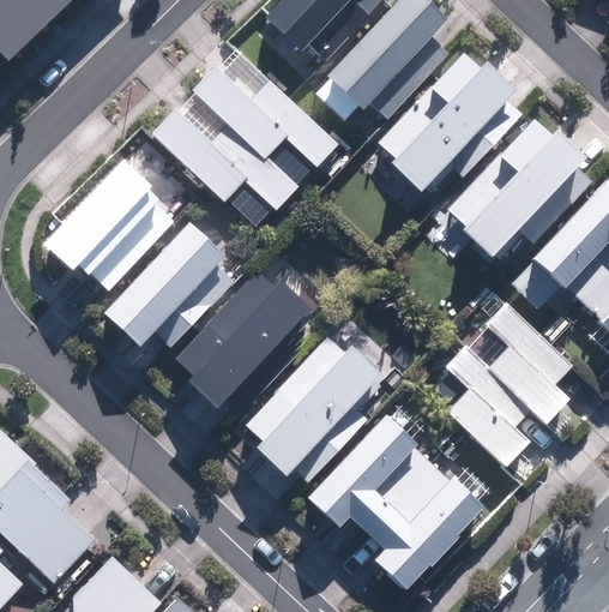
[(0,0),(0,57),(7,66),(79,0),(0,0)]
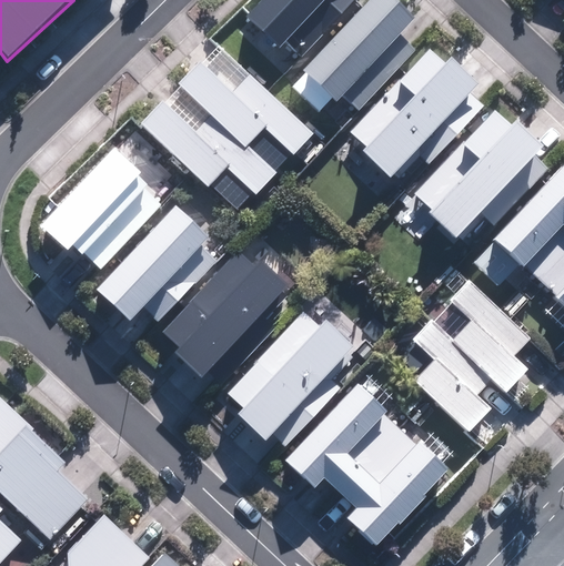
[(260,0),(237,24),(289,73),(302,59),(283,41),(320,0),(260,0)]
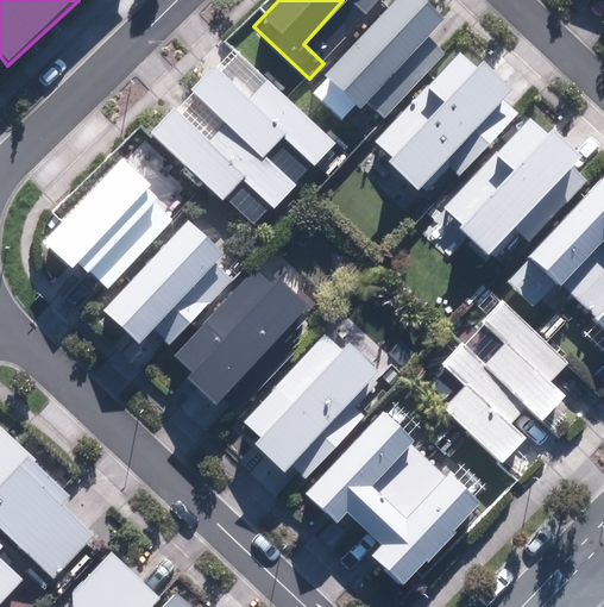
[(444,17),(425,0),(400,0),(326,80),(356,108),(371,92),(390,111),(446,51),(427,35),(444,17)]
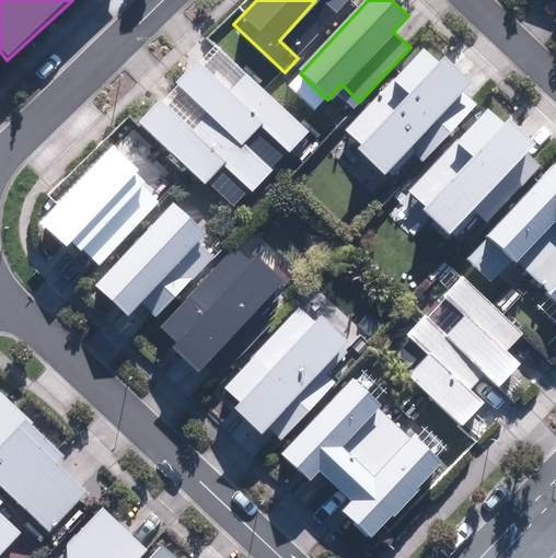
[(479,96),(424,47),(350,129),(360,139),(347,153),(382,184),(413,150),(423,160),(479,96)]
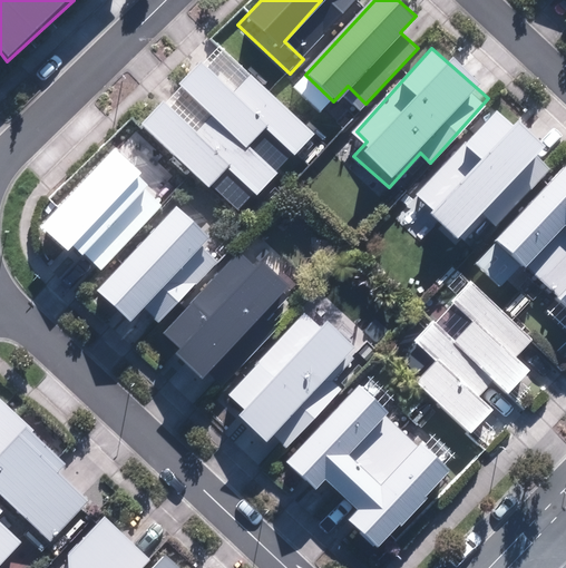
[(167,98),(143,121),(210,187),(221,176),(249,203),(277,173),(250,145),(266,128),(294,156),(314,136),(252,75),(237,90),(204,58),(178,85),(210,116),(198,128),(167,98)]
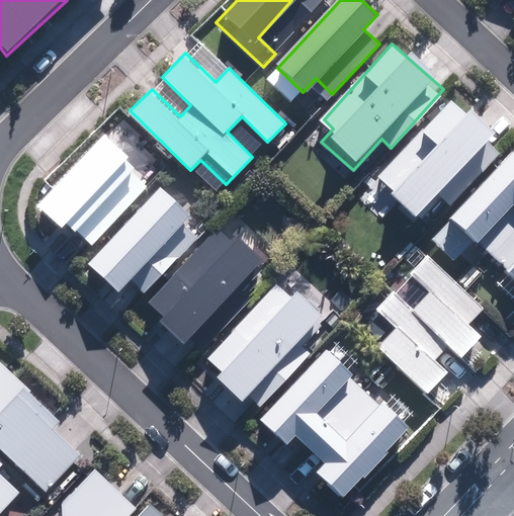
[(505,147),(452,100),(377,183),(420,221),(442,196),(452,205),(505,147)]
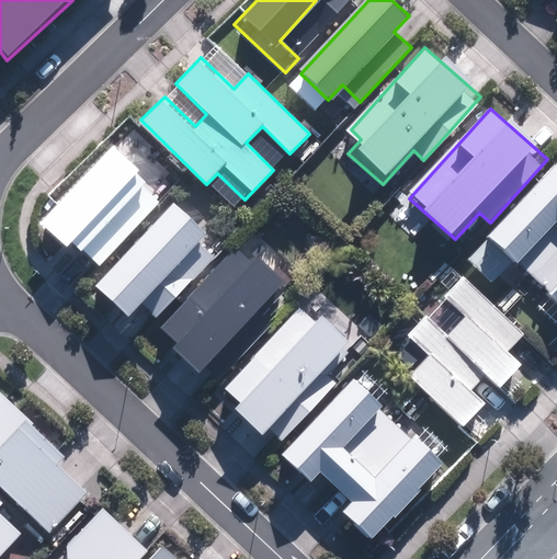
[(135,129),(41,224),(64,247),(75,237),(100,262),(177,185),(165,173),(152,185),(139,172),(159,152),(135,129)]
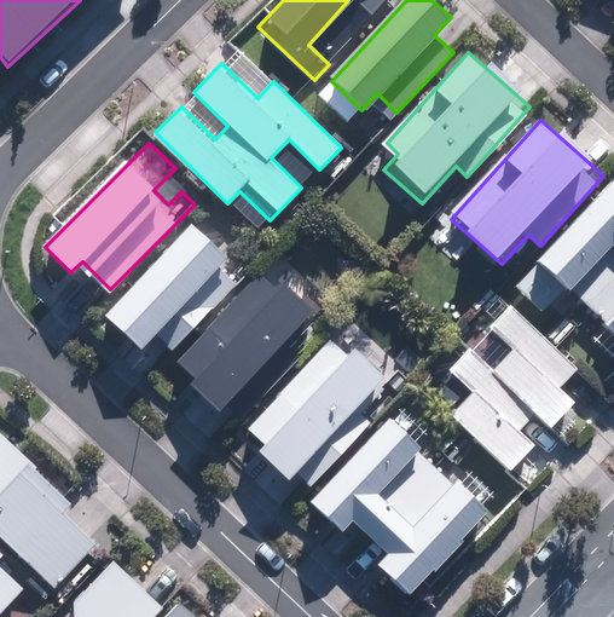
[(613,180),(537,263),(569,293),(612,247),(613,248),(613,311),(601,324),(613,336),(613,180)]
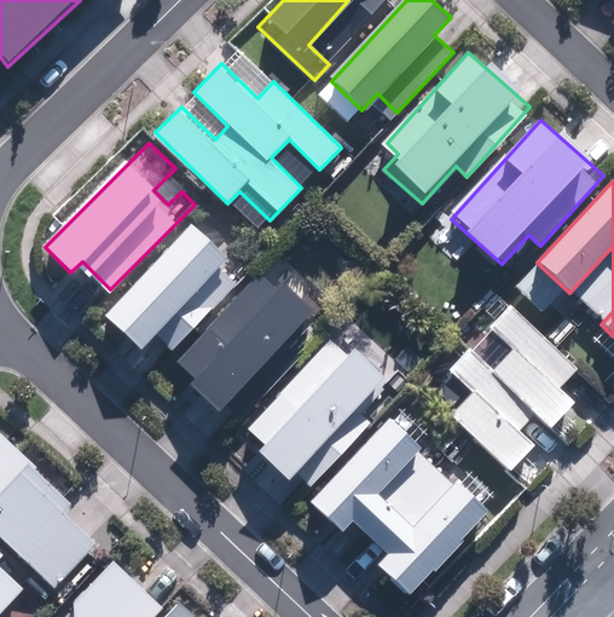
[(190,221),(103,313),(140,349),(155,333),(169,346),(242,270),(190,221)]
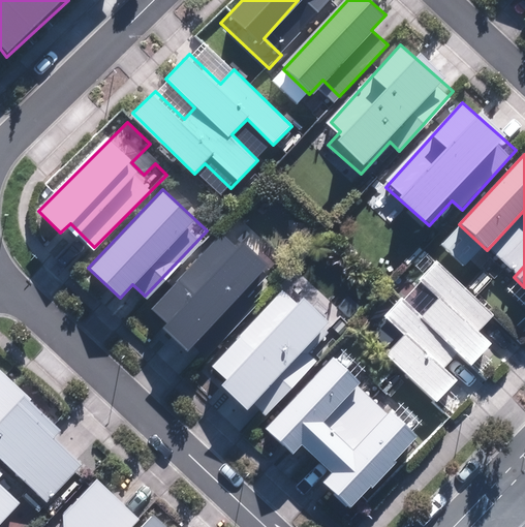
[(265,267),(223,228),(152,306),(165,317),(157,327),(186,352),(265,267)]
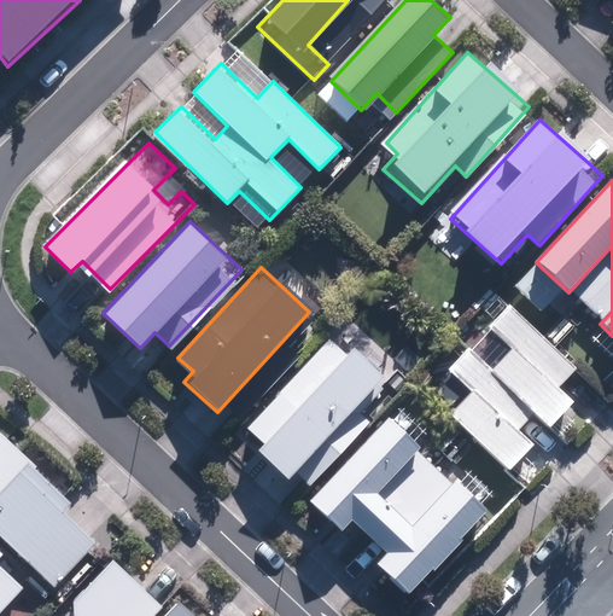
[(470,390),(450,412),(512,466),(533,441),(524,431),(539,414),(554,426),(576,401),(561,389),(581,367),(507,301),(486,325),(508,344),(492,364),(471,344),(448,371),(470,390)]
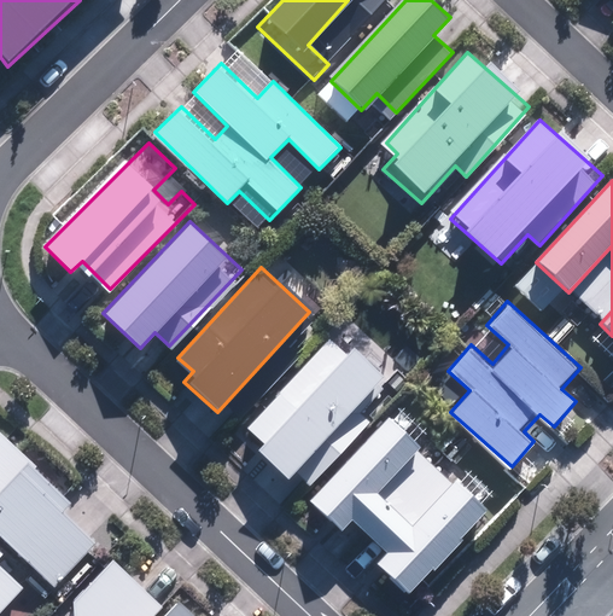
[(386,387),(333,336),(240,431),(289,478),(301,468),(317,483),(378,420),(366,408),(386,387)]
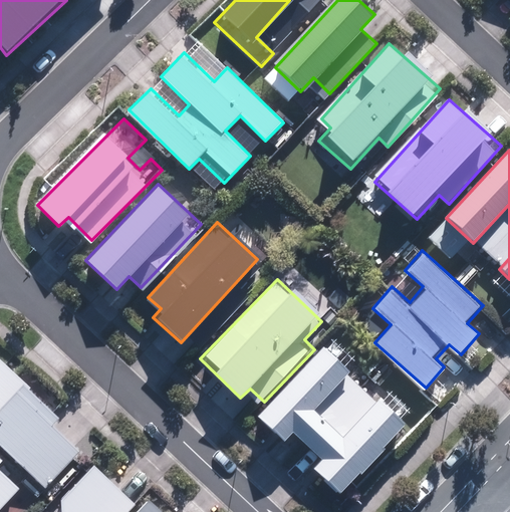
[(348,370),(326,349),(258,420),(283,444),(293,433),(320,458),(309,470),(334,494),(405,421),(375,394),(339,432),(314,408),(348,370)]
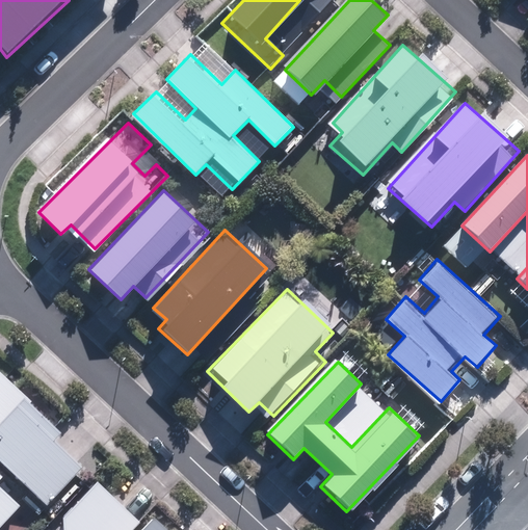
[(61,431),(0,376),(0,462),(47,504),(82,465),(54,439),(61,431)]
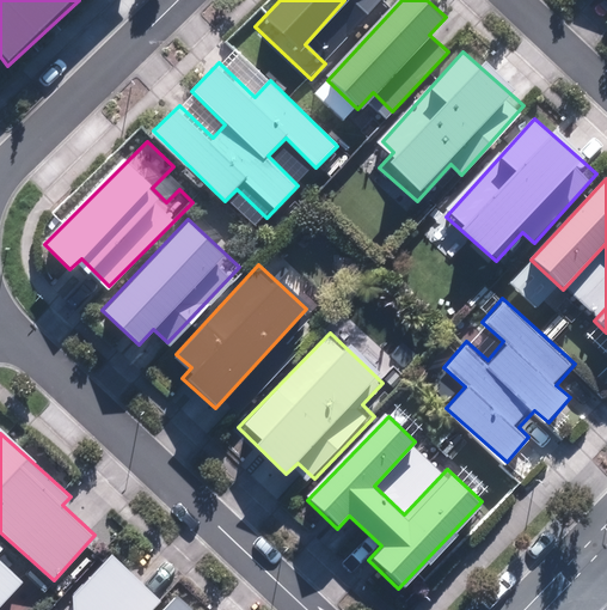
[(0,549),(0,604),(28,575),(0,549)]
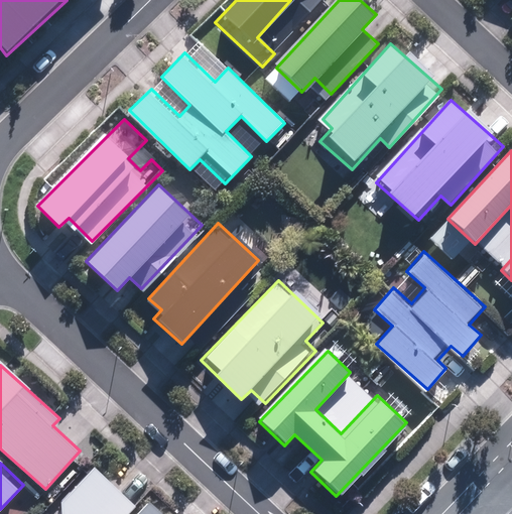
[(124,513),(134,504),(89,464),(52,503),(60,510),(55,513),(124,513)]
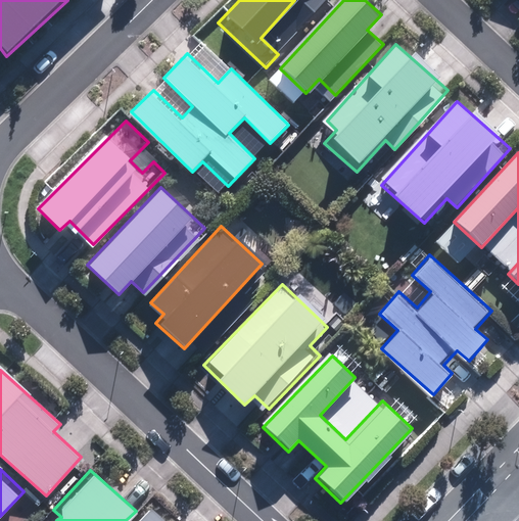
[(160,520),(149,511),(140,520),(160,520)]
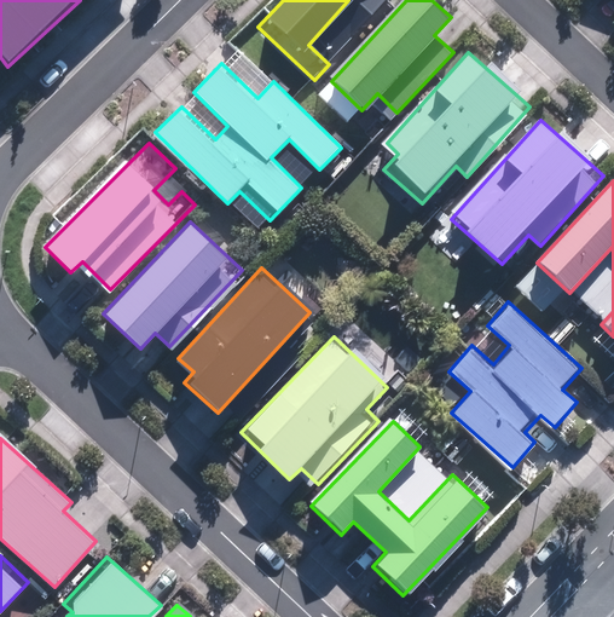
All buildings are outlined.
